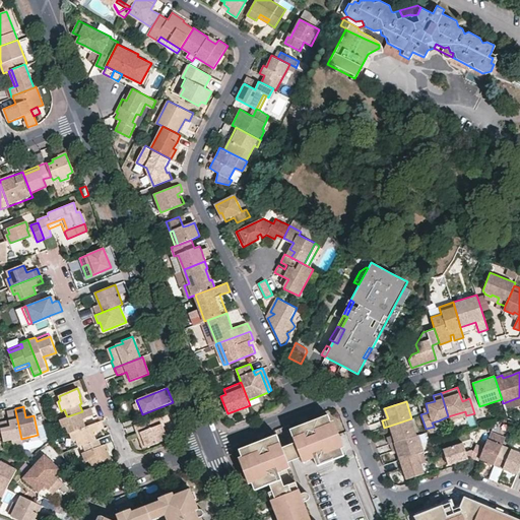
[(68,427),(70,433),(72,432),(86,427),(83,418),(92,414),(90,407),(82,411),(67,416),(61,419),(65,428),(68,427)]
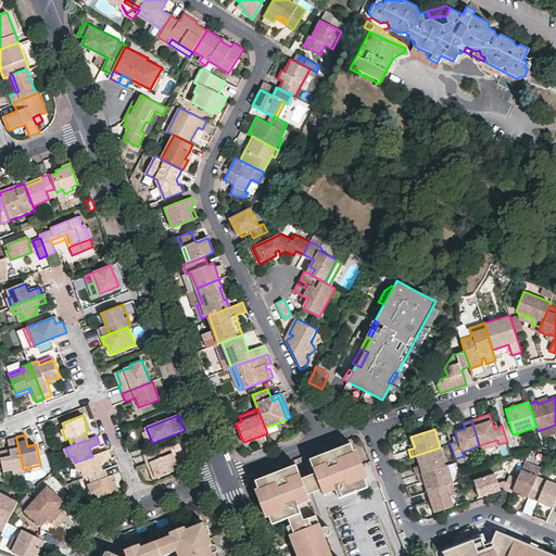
[(1,451),(0,451),(0,462),(2,462),(4,471),(13,469),(14,478),(25,476),(24,474),(23,469),(16,439),(8,440),(10,450),(10,453),(7,454),(5,451),(1,451)]
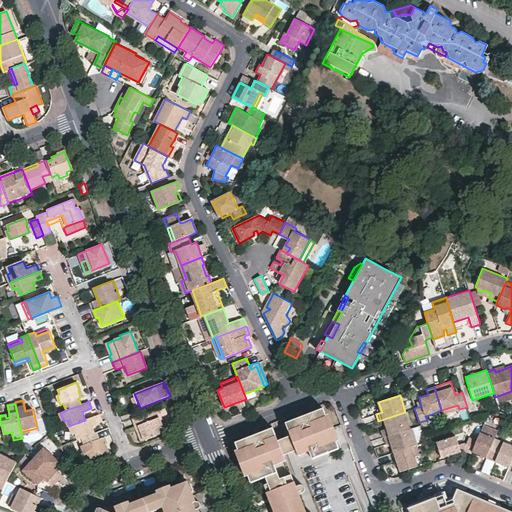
[(287,424),(293,437),(298,451),(300,456),(311,452),(314,459),(340,449),(336,440),(338,438),(330,418),(328,420),(324,410),(303,418),(287,424)]
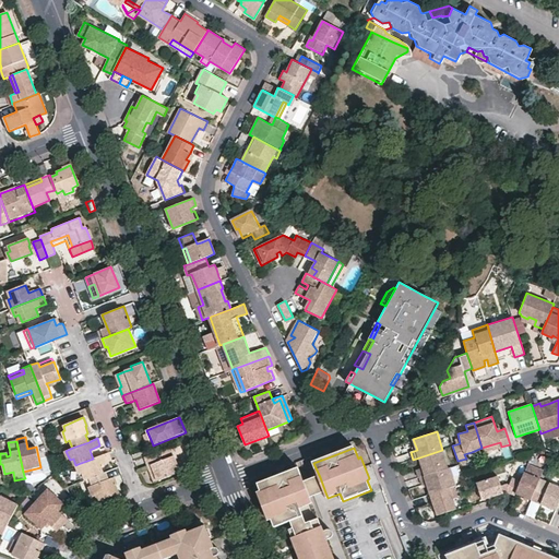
[(167,458),(164,450),(147,456),(156,480),(171,475),(174,474),(176,473),(179,470),(174,455),(167,458)]
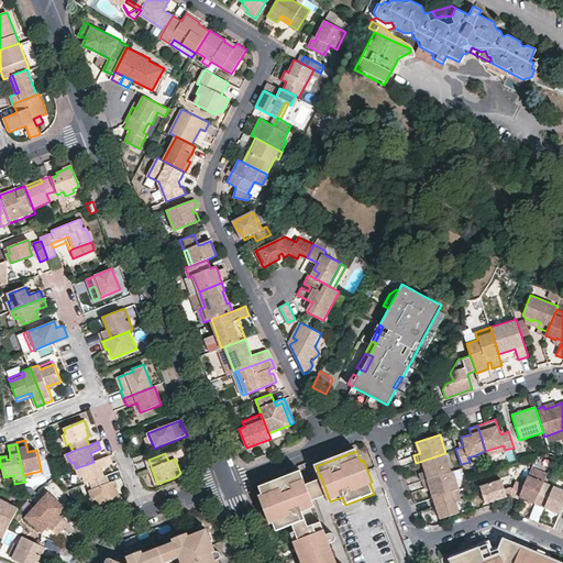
[(452,472),(445,453),(422,461),(426,471),(419,473),(422,481),(452,472)]
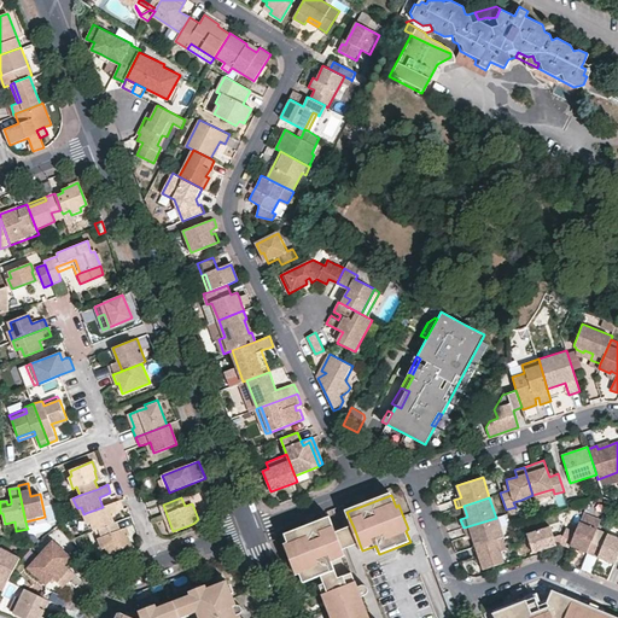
[(123,508),(121,500),(118,501),(103,507),(86,513),(89,523),(92,522),(95,531),(99,529),(114,523),(110,513),(123,508)]
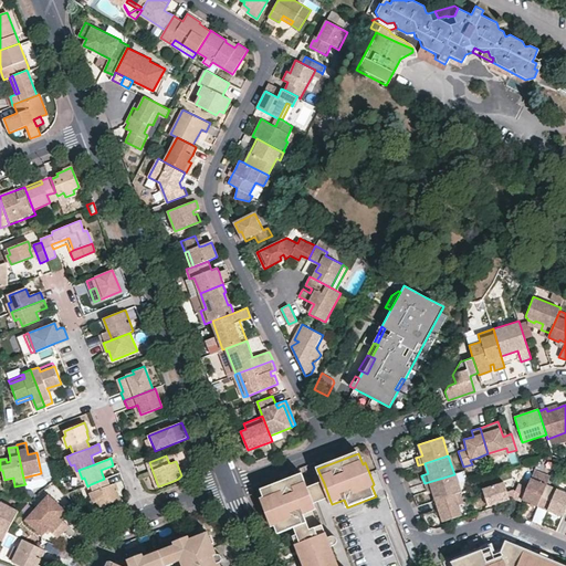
[(149,462),(146,463),(156,488),(158,486),(149,462)]
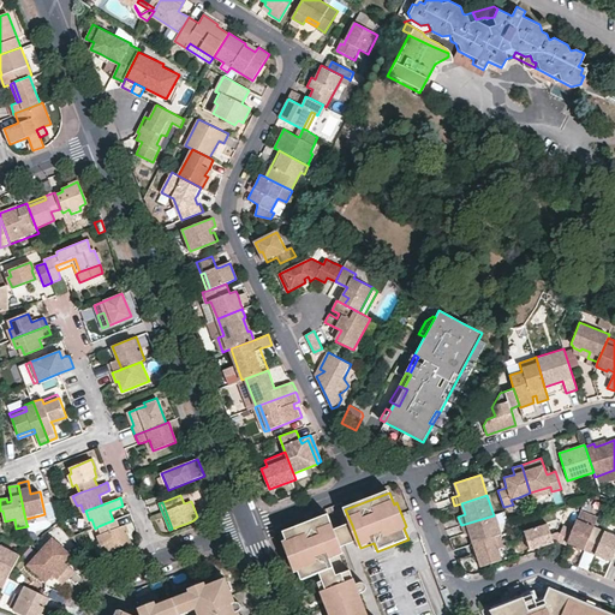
[(502,533),(496,514),(494,515),(461,525),(464,533),(469,532),(473,544),(502,533)]
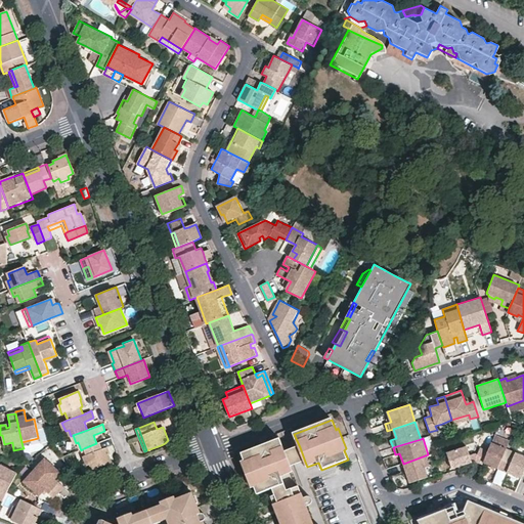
[(273,488),(285,484),(282,477),(293,473),(292,468),(286,453),(280,439),(265,446),(243,454),(246,464),(244,465),(253,485),(254,485),(258,494),(273,488)]
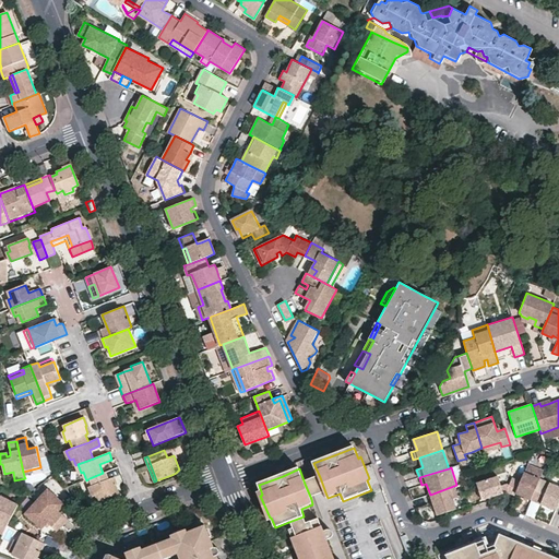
[(109,479),(106,472),(103,473),(90,478),(93,486),(90,487),(94,497),(96,496),(99,501),(119,494),(116,485),(115,486),(111,478),(109,479)]
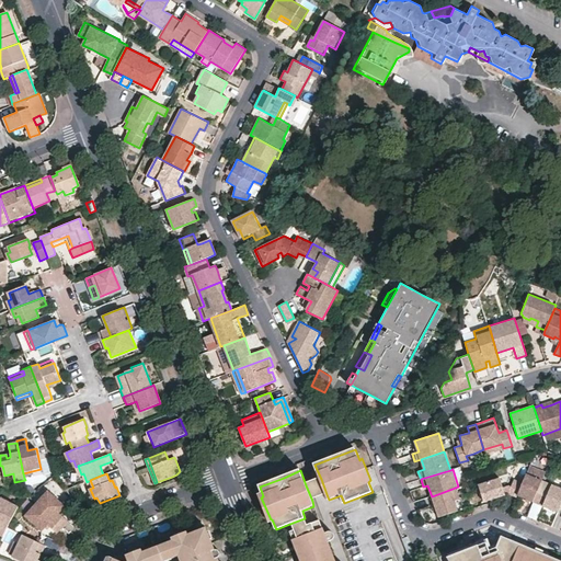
[(541,481),(525,474),(522,483),(516,495),(541,505),(548,492),(538,488),(541,481)]
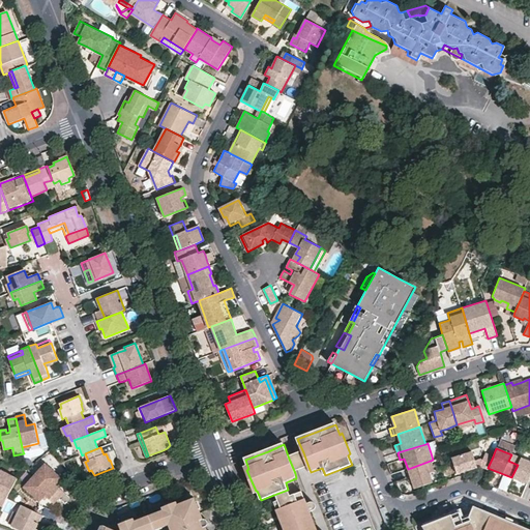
[(474,460),(472,451),(451,459),(457,473),(463,471),(470,469),(479,466),(488,469),(493,457),(484,453),(482,460),(479,459),(474,460)]
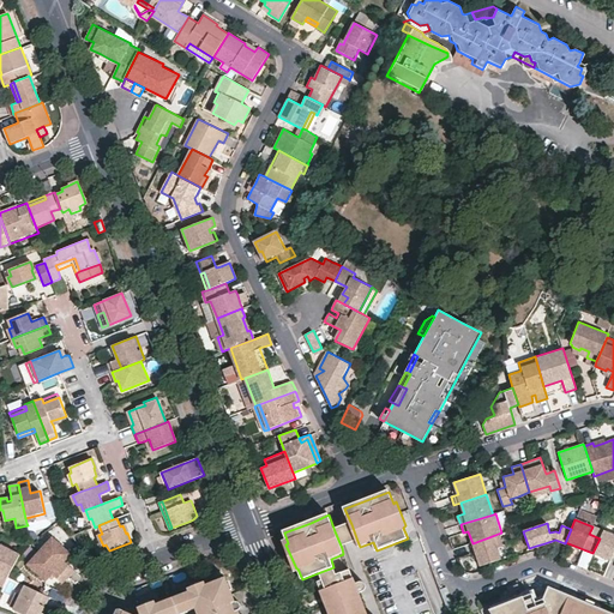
[(613,535),(602,531),(600,539),(593,553),(611,561),(613,553),(613,535)]
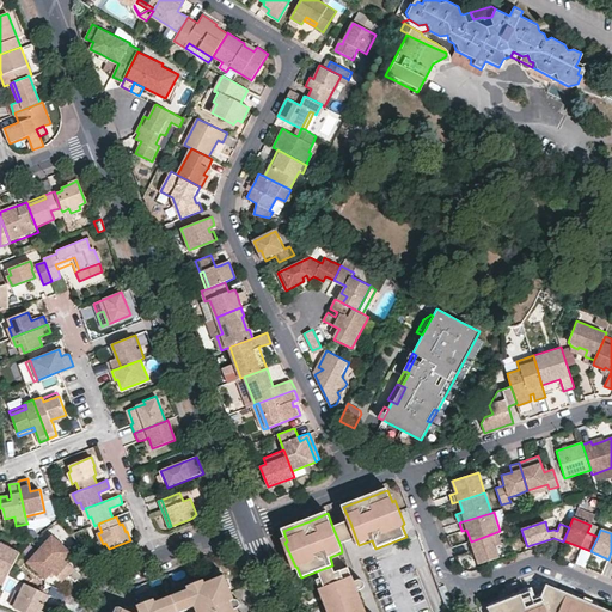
[(497,532),(471,542),(473,550),(478,564),(500,557),(496,546),(501,545),(497,532)]
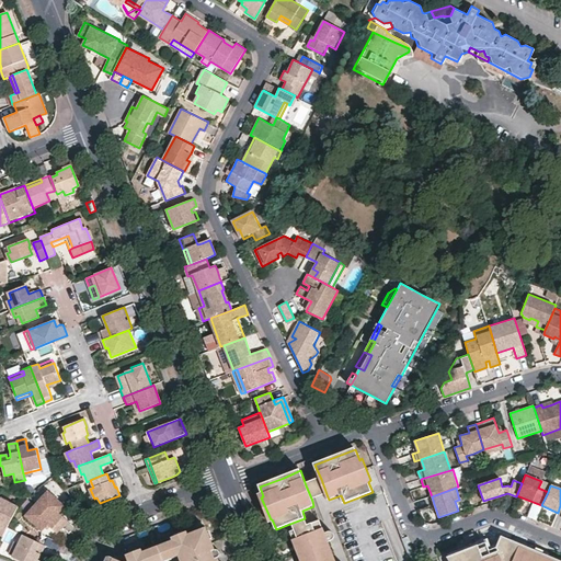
[(66,506),(48,491),(36,504),(64,528),(69,522),(60,513),(66,506)]
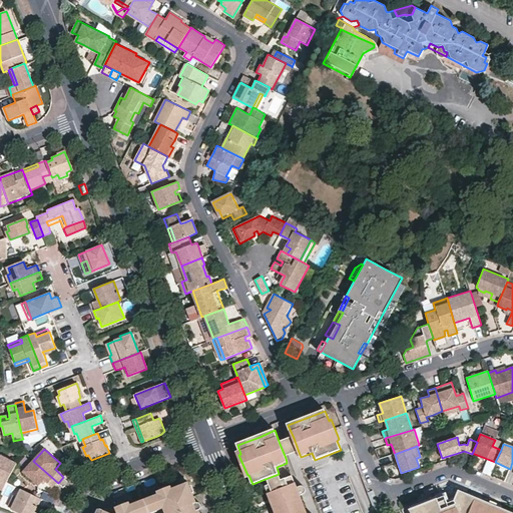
[(0,487),(3,489),(7,482),(17,464),(1,456),(0,457),(0,487)]
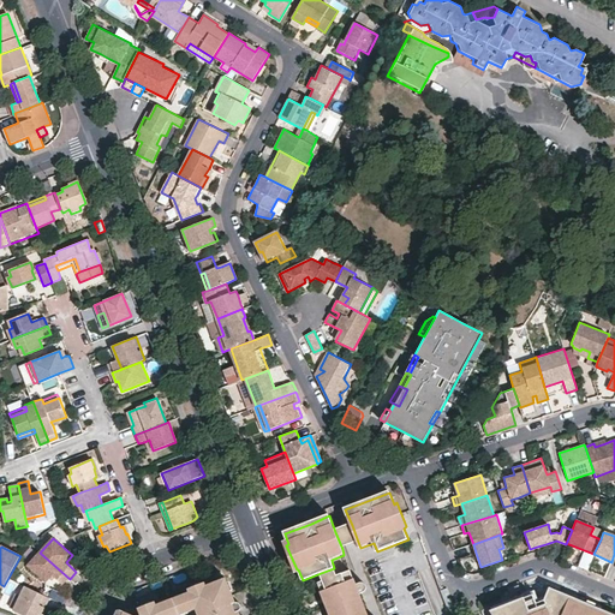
[(70,579),(40,553),(28,567),(47,584),(53,577),(64,585),(70,579)]
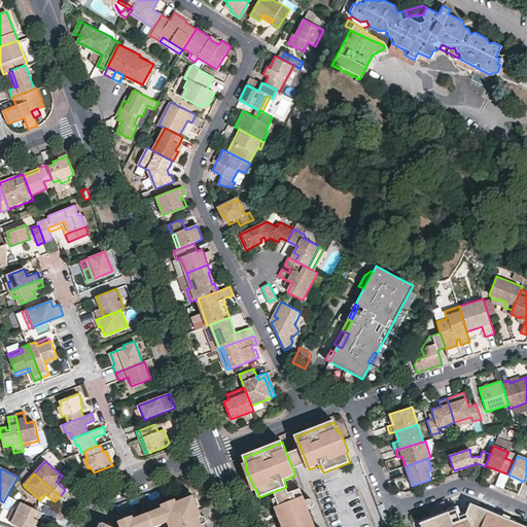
[(278,498),(289,493),(286,487),(275,491),(278,498)]
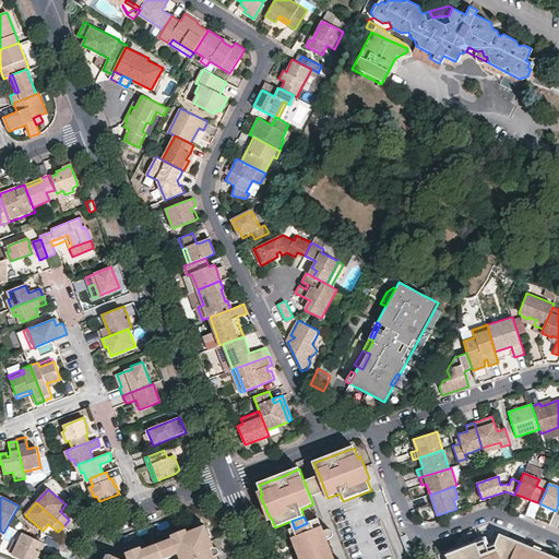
[(334,558),(328,539),(331,538),(333,537),(333,536),(334,535),(333,533),(333,532),(332,531),(331,530),(330,530),(328,530),(324,532),(322,525),(319,519),(307,523),(295,528),(290,531),(293,537),(292,537),(299,558),(334,558)]
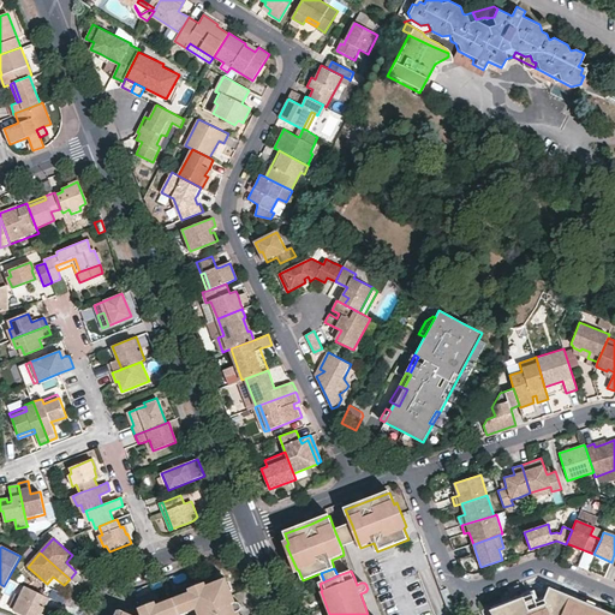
[(175,614),(198,607),(201,614),(197,614),(242,614),(240,610),(240,609),(242,607),(242,604),(240,602),(239,601),(238,599),(236,599),(233,592),(230,595),(224,578),(207,584),(190,590),(157,602),(142,609),(141,604),(139,603),(132,605),(132,607),(130,611),(125,608),(123,608),(121,608),(120,608),(118,609),(117,610),(117,613),(117,614),(175,614)]
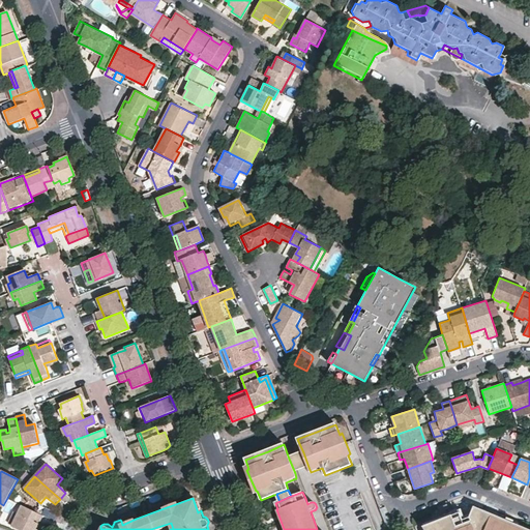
[(164,508),(178,503),(177,499),(163,505),(164,508)]
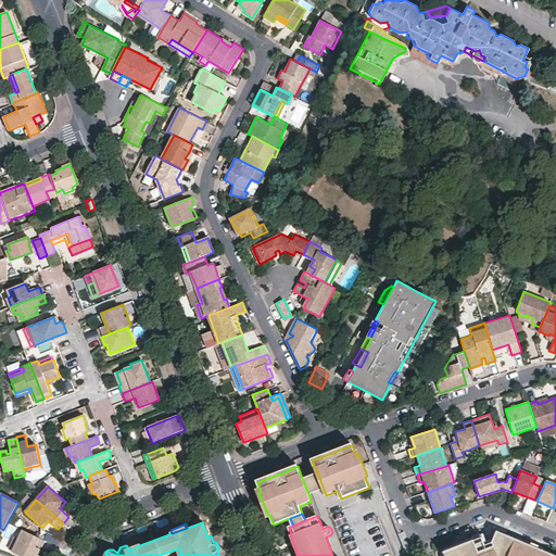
[(40,548),(45,541),(24,531),(20,540),(13,552),(13,553),(20,555),(38,555),(39,555),(37,555),(40,548)]
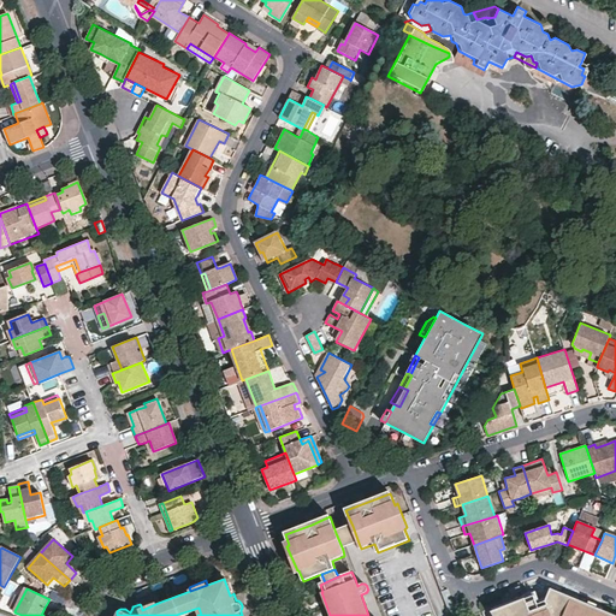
[(611,615),(612,615),(605,611),(604,615),(592,610),(593,606),(575,599),(574,602),(566,599),(567,596),(555,591),(549,603),(551,606),(542,610),(540,605),(538,602),(531,604),(528,600),(495,614),(496,615),(611,615)]
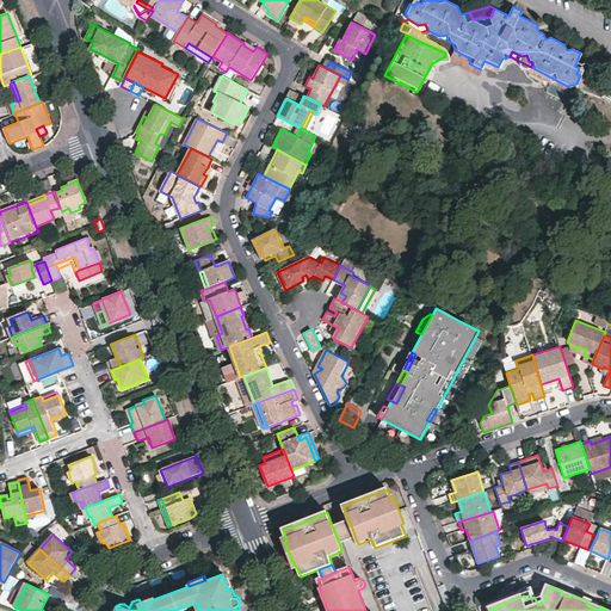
[(14,606),(22,593),(17,591),(11,604),(14,606)]
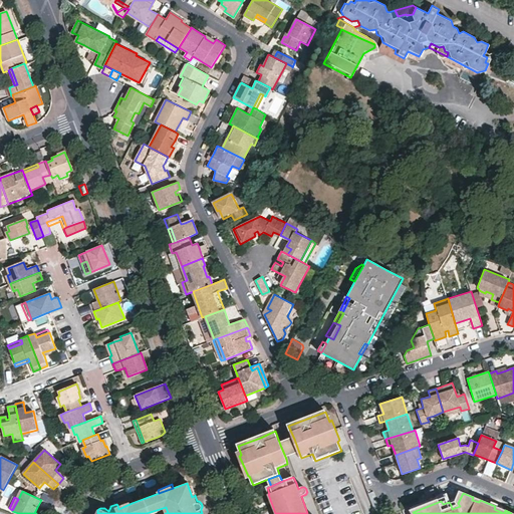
[(131,500),(117,505),(118,509),(132,503),(131,500)]
